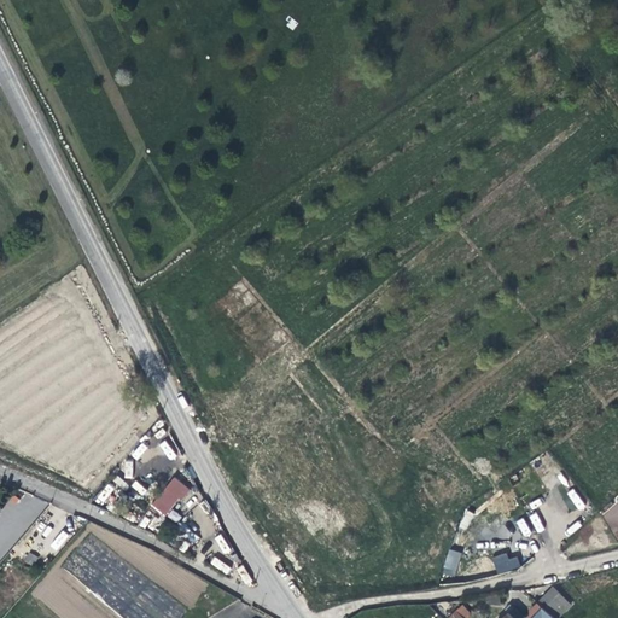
[(151,505),(165,517),(188,488),(174,476),(151,505)]
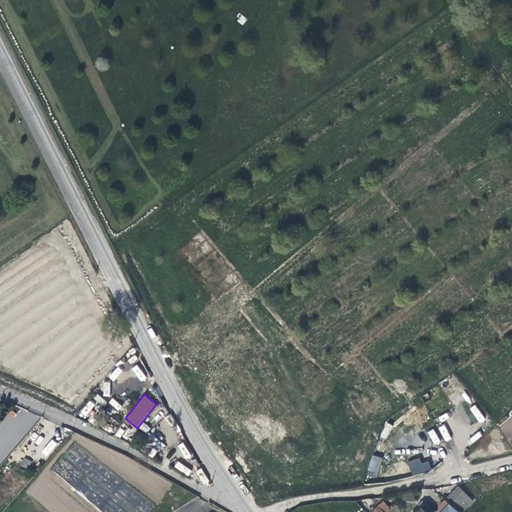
[(372,455),(366,475),(376,477),(382,458),(372,455)]
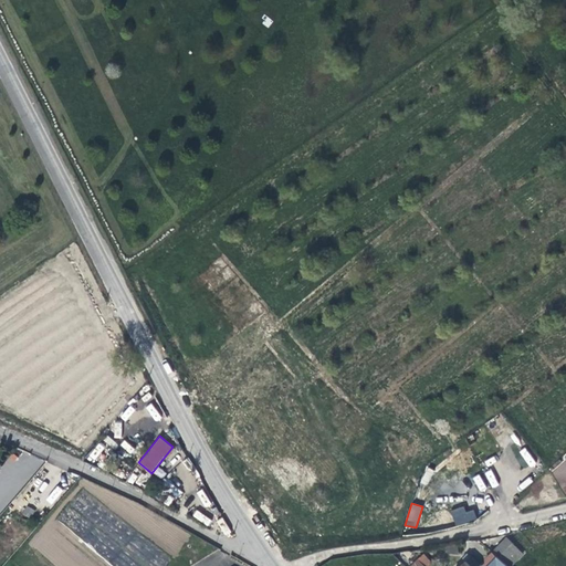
[(27,505),(21,513),(29,517),(34,510),(27,505)]
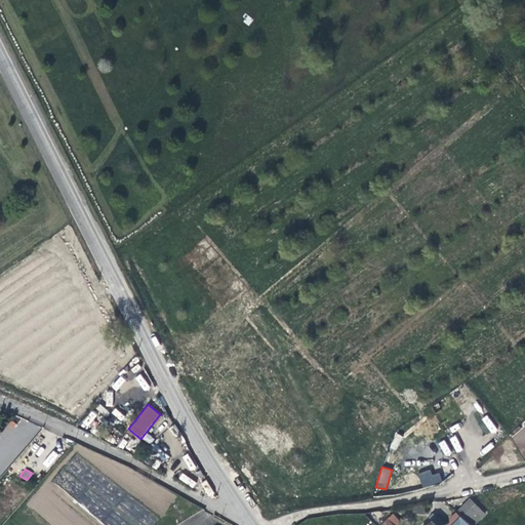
[(442,482),(439,473),(432,475),(431,470),(417,473),(422,488),(442,482)]
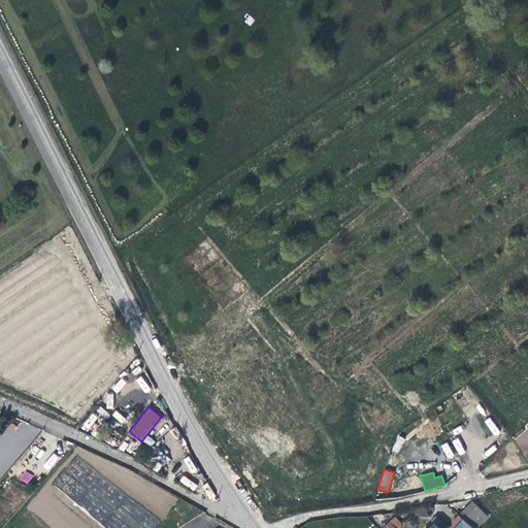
[(472,502),(460,516),(464,519),(473,527),(474,527),(486,516),(472,502)]
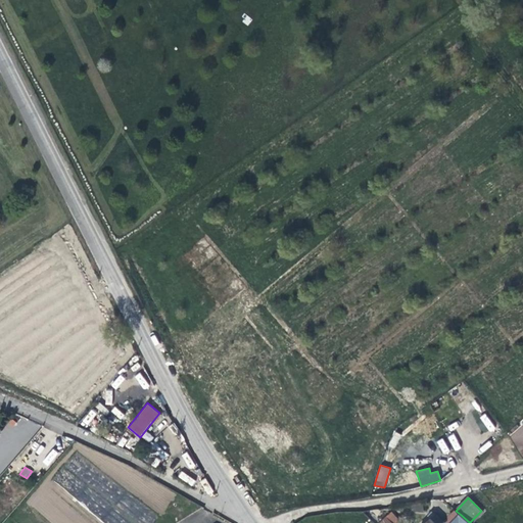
[(425,522),(449,522),(460,514),(456,511),(455,510),(447,518),(448,519),(443,522),(441,522),(434,515),(425,522)]
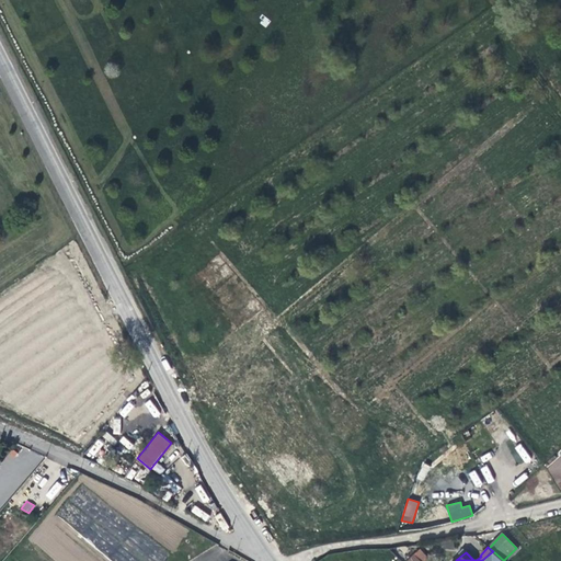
[(503,560),(493,551),(482,560),(503,560)]
